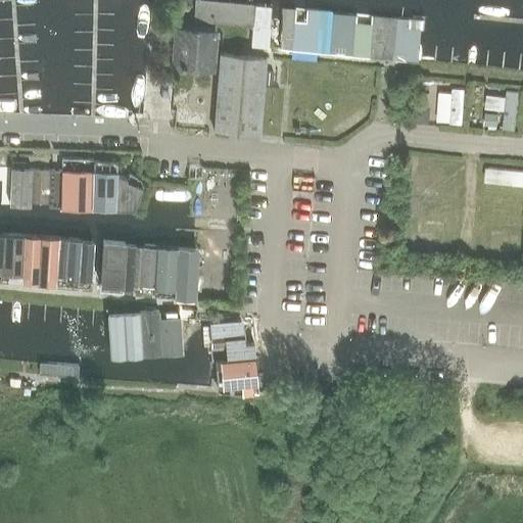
[(252,28),(251,47),(268,49),(271,8),(254,6),(253,28),(252,28)]
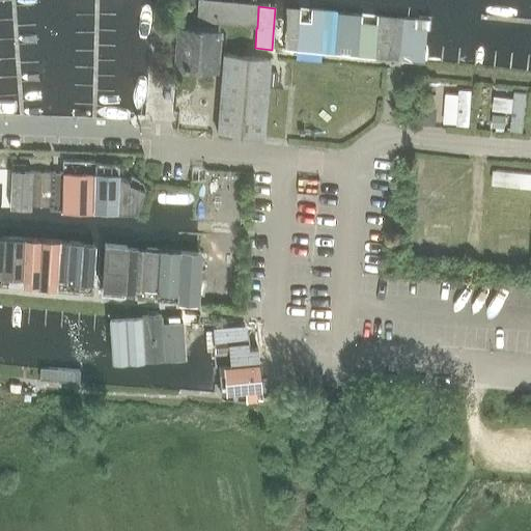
[(275,8),(272,50),(296,52),(300,10),(275,8)]
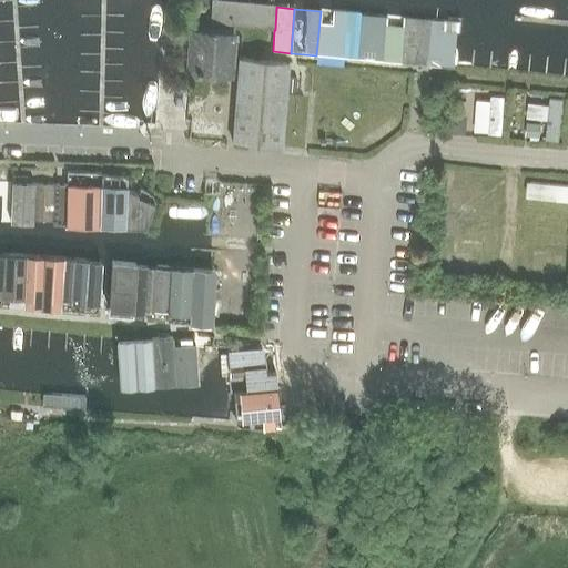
[(321,11),(316,56),(343,58),(346,13),(321,11)]
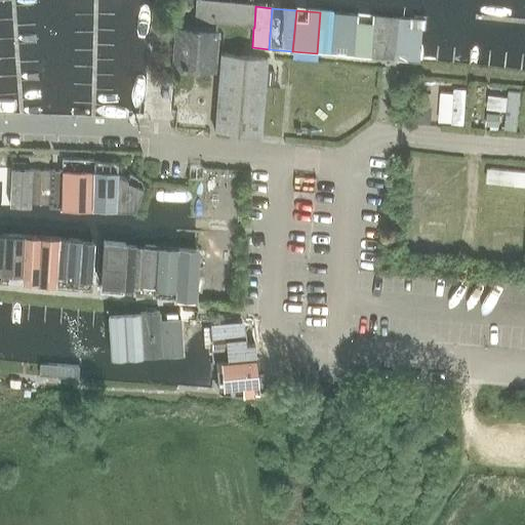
[(320,12),(317,53),(329,54),(332,13),(320,12)]
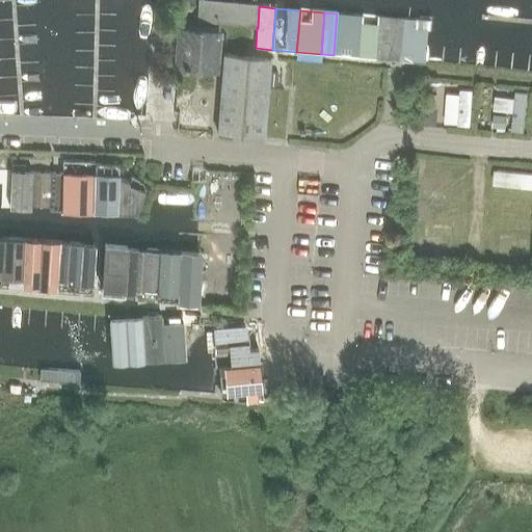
[(337,14),(334,55),(358,57),(362,16),(337,14)]
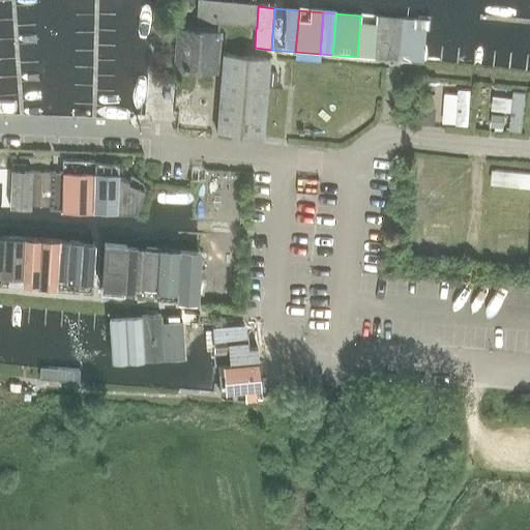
[(360,16),(357,57),(374,59),(377,17),(360,16)]
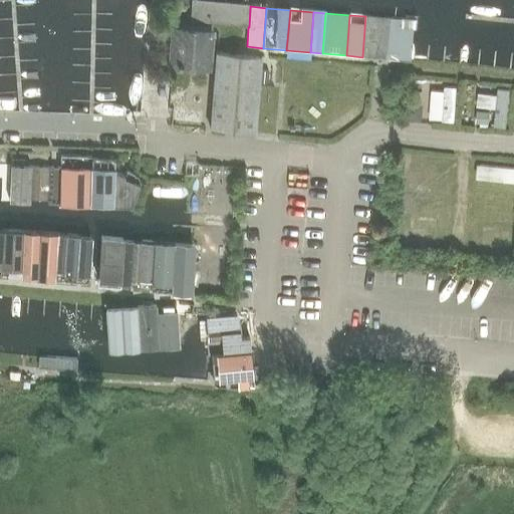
[(365,16),(362,57),(411,61),(414,21),(365,16)]
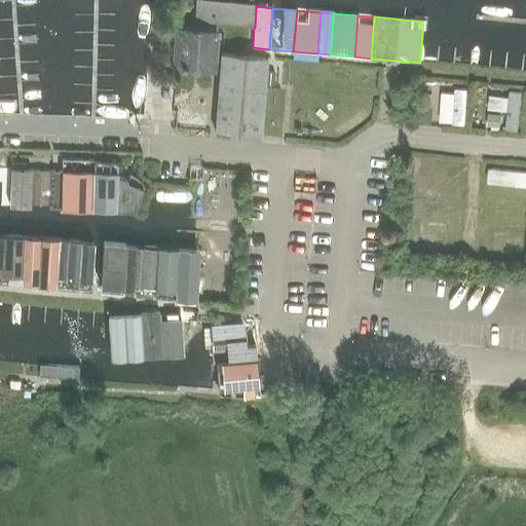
[(179,29),(177,69),(212,71),(214,31),(179,29)]
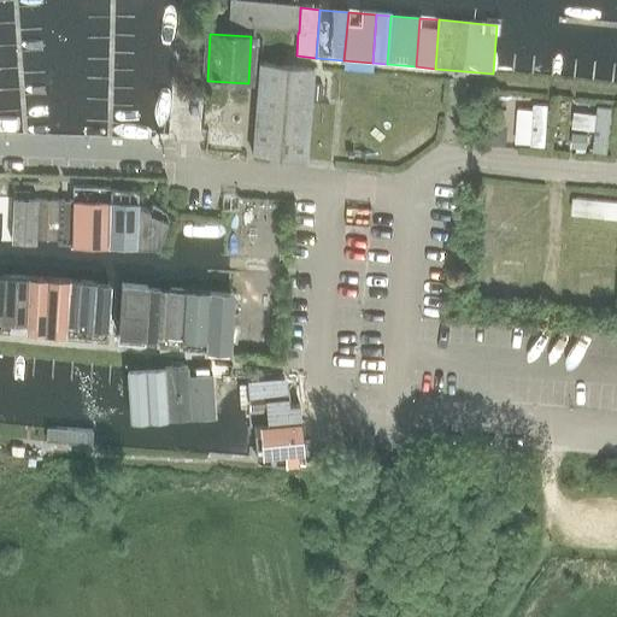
[(259,64),(252,154),(304,159),(312,69),(259,64)]
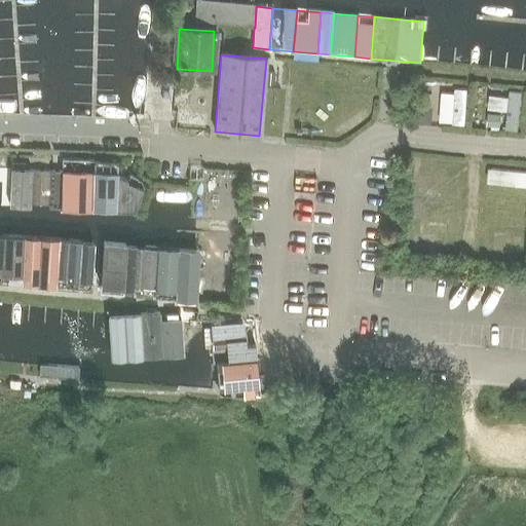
[(467,118),(466,86),(459,86),(460,119),(467,118)]
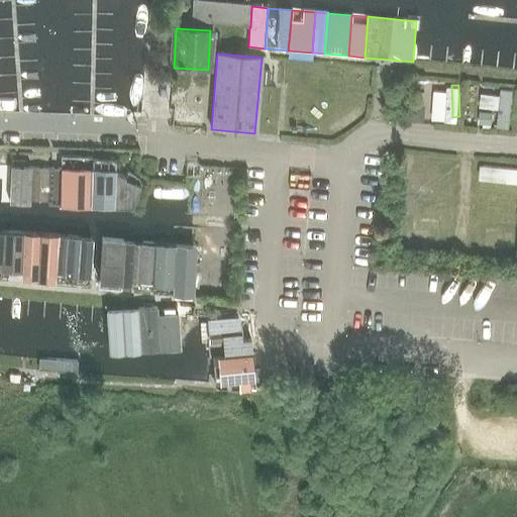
[(501,90),(497,127),(509,128),(513,91),(501,90)]
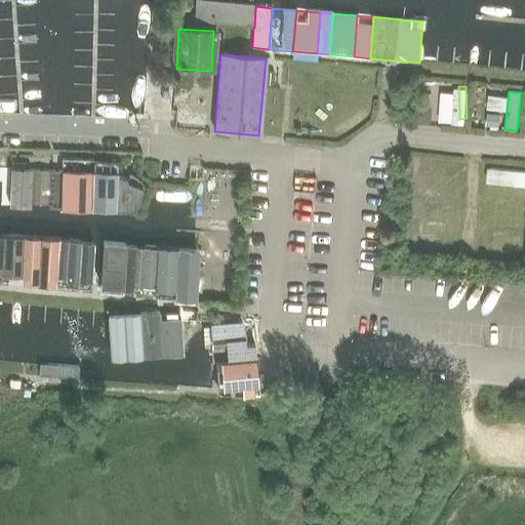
[(452,106),(452,93),(436,93),(436,105),(452,106)]
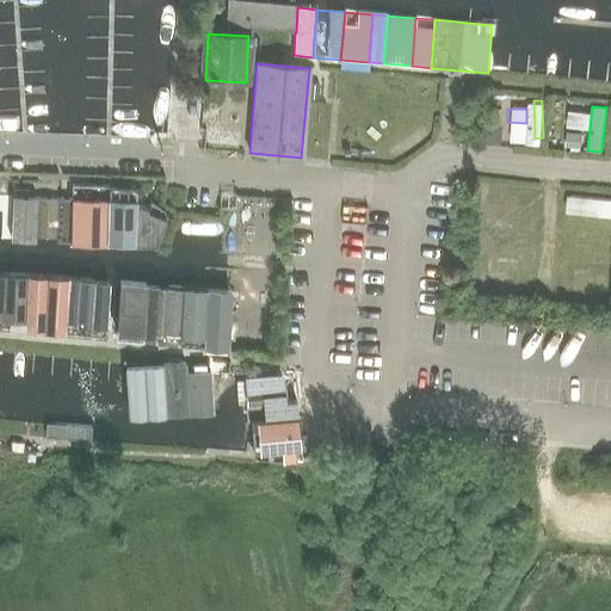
[(573,134),(571,147),(580,147),(581,134),(573,134)]
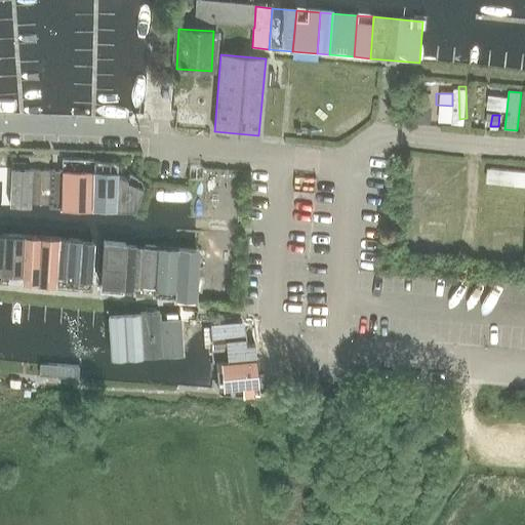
[(0,168),(0,205),(8,206),(9,169),(0,168)]
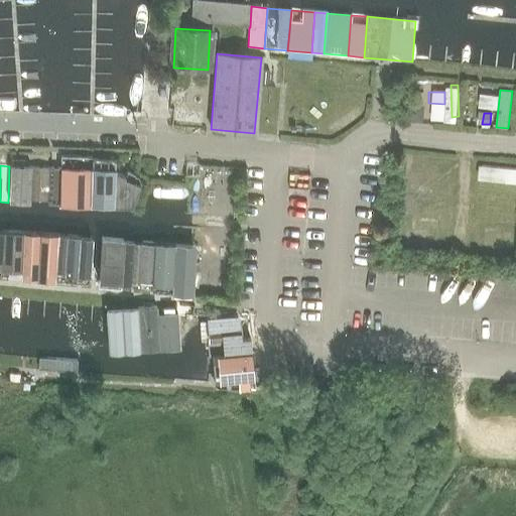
[(9,166),(8,203),(27,203),(29,167),(9,166)]
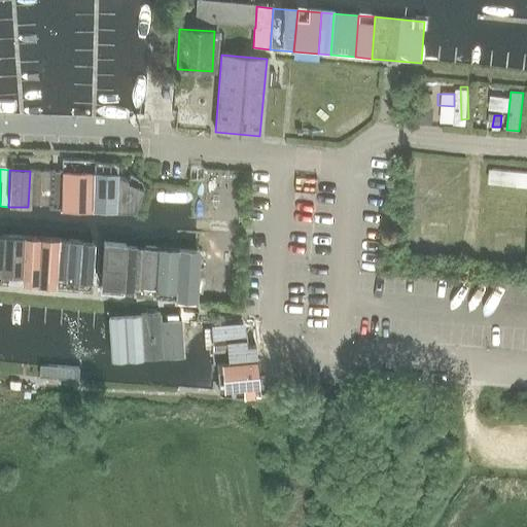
[(30,171),(28,207),(30,207),(30,205),(47,206),(49,171),(30,171)]
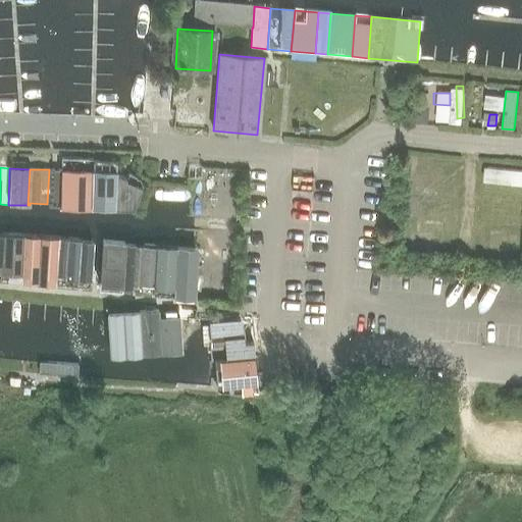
[(49,169),(47,204),(58,204),(60,170),(49,169)]
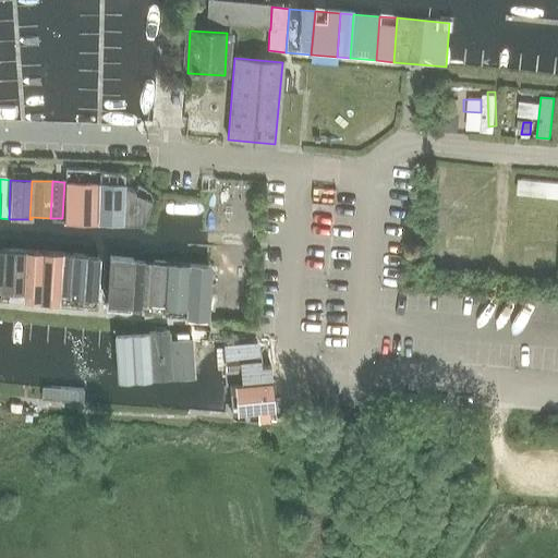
[(64,182),(62,218),(73,218),(73,222),(75,182),(64,182)]
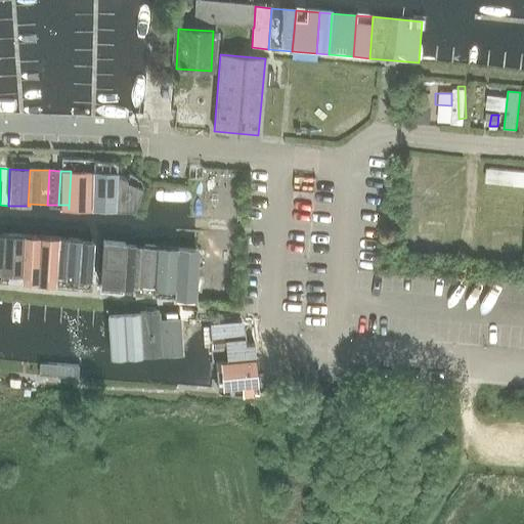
[(71,171),(69,209),(80,209),(81,171),(71,171)]
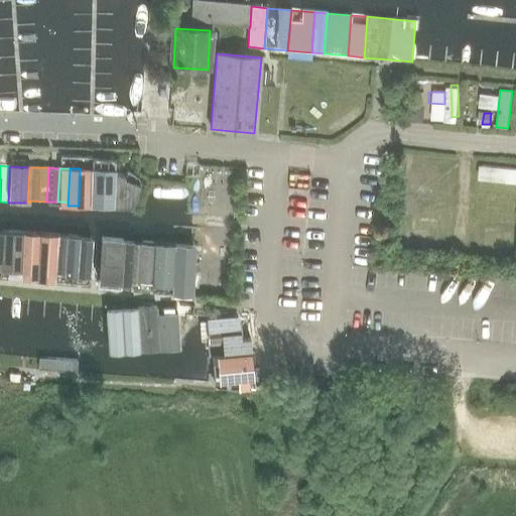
[(80,168),(79,206),(99,207),(100,169),(80,168)]
